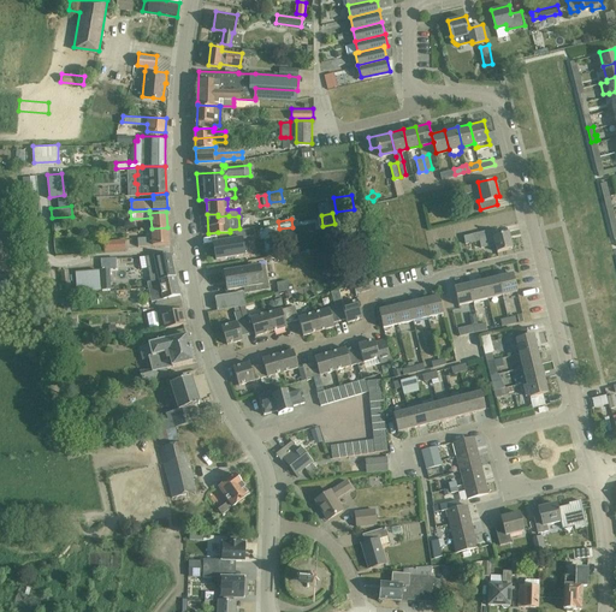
[(167,227),(152,229),(152,236),(138,237),(138,244),(169,242),(167,227)]
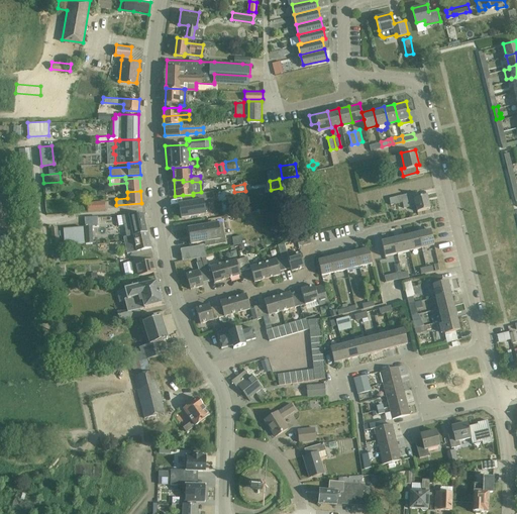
[(184,201),(179,202),(182,216),(206,212),(206,210),(207,208),(206,202),(204,201),(204,199),(207,198),(205,191),(201,192),(193,193),(193,195),(183,195),(184,201)]
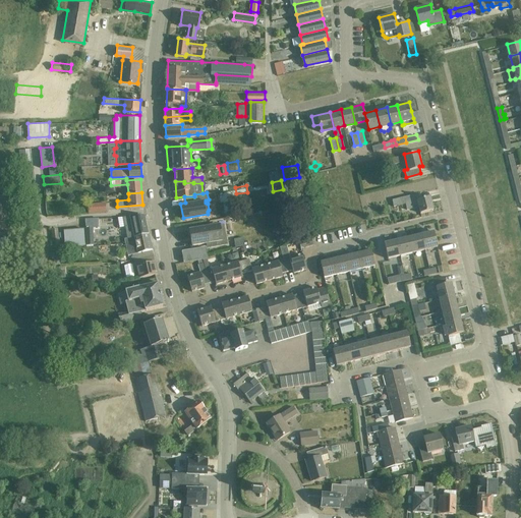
[(415,192),(392,198),(394,205),(405,202),(407,208),(419,205),(420,212),(433,209),(429,195),(417,198),(415,192)]
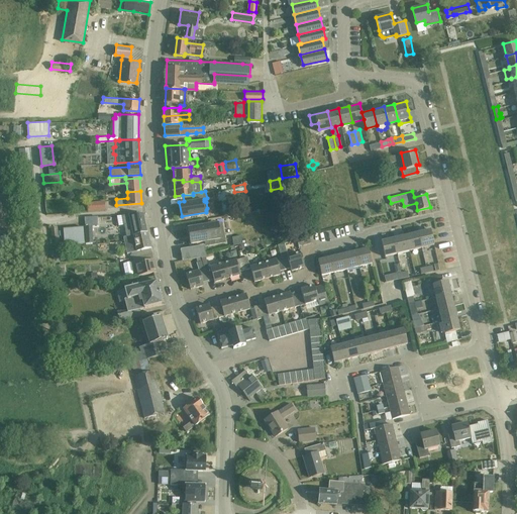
[(87,201),(88,209),(105,208),(104,199),(87,201)]
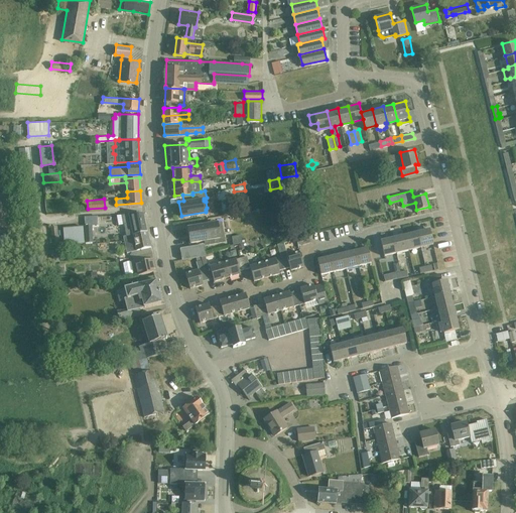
[(133,232),(147,229),(143,212),(122,213),(126,234),(133,232)]
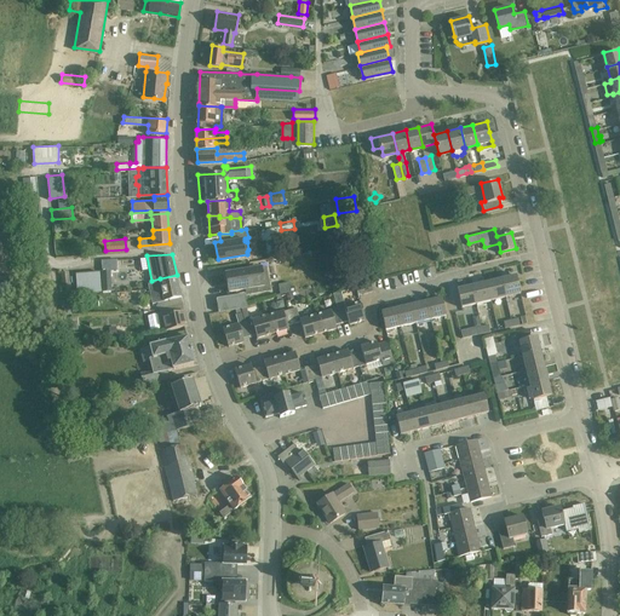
[(102,269),(110,269),(113,269),(113,259),(102,259),(102,269)]
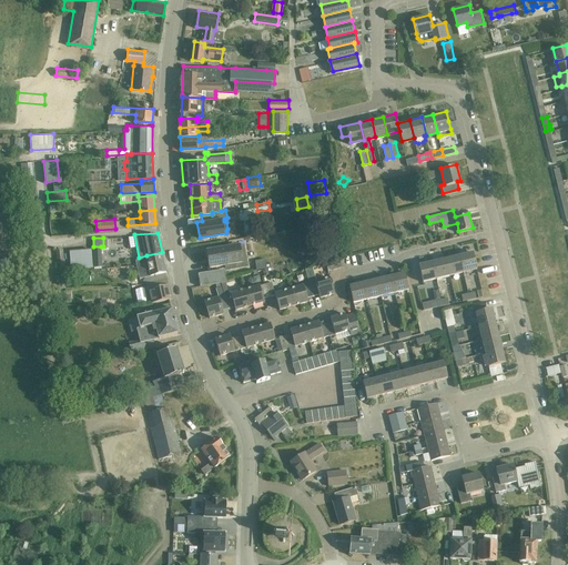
[(208,249),(210,266),(230,263),(230,268),(247,264),(244,242),(208,249)]
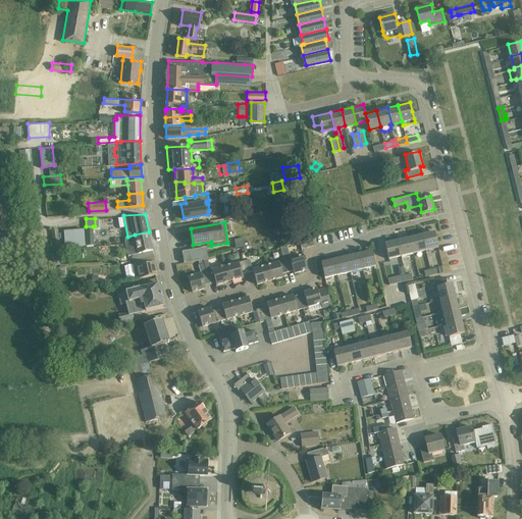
[(51,228),(53,244),(59,243),(58,227),(51,228)]
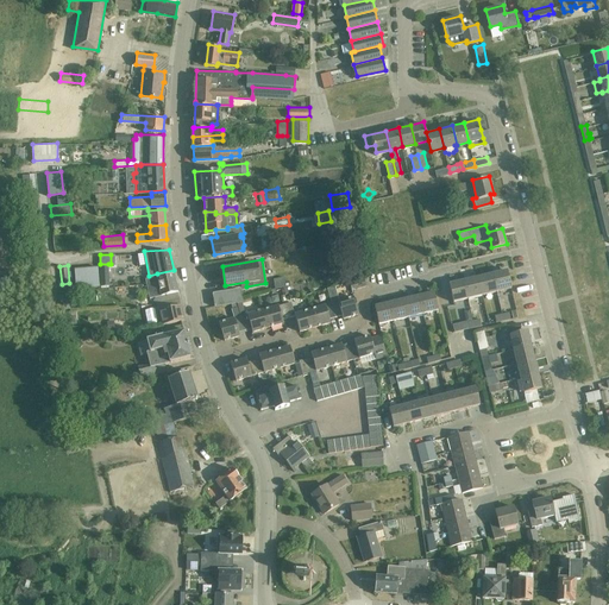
[(74,268),(76,287),(100,284),(98,265),(74,268)]
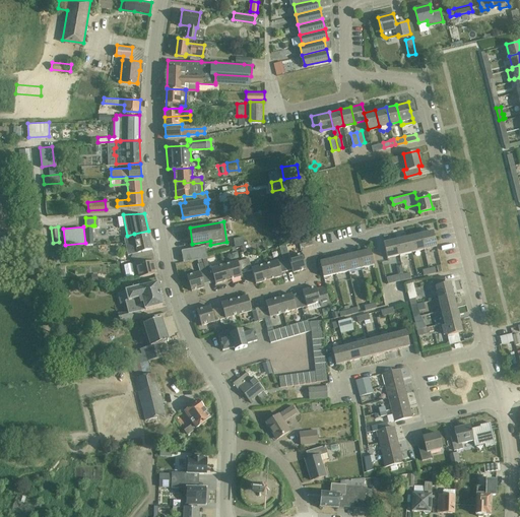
[(433,230),(420,233),(424,247),(437,244),(433,230)]
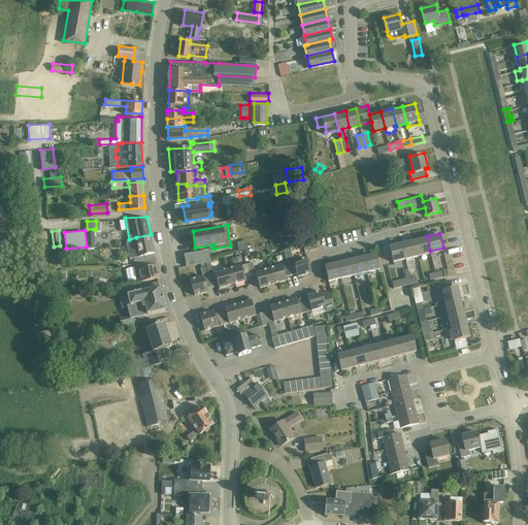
[(130,257),(133,256),(134,262),(156,257),(151,234),(136,237),(129,239),(127,239),(130,257)]
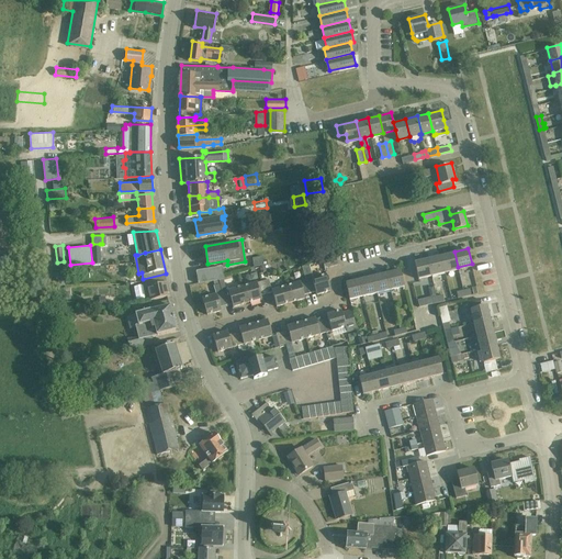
[(454,252),(441,255),(445,270),(458,267),(454,252)]
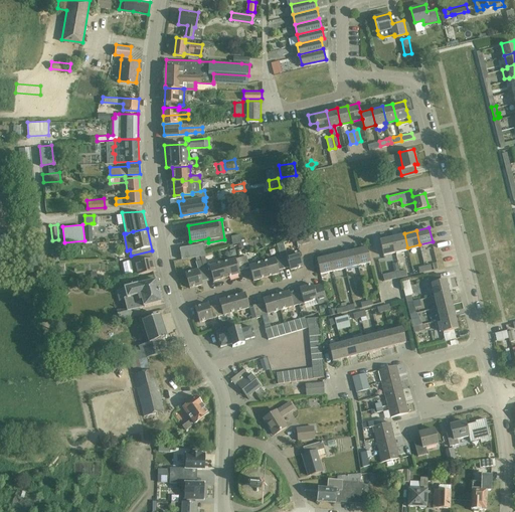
[(407,247),(404,233),(392,235),(395,250),(407,247)]
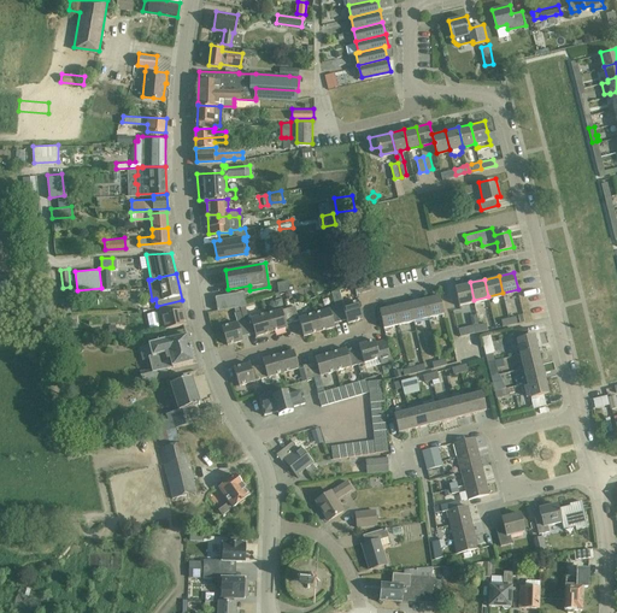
[(357,292),(371,288),(369,281),(356,284),(357,292)]
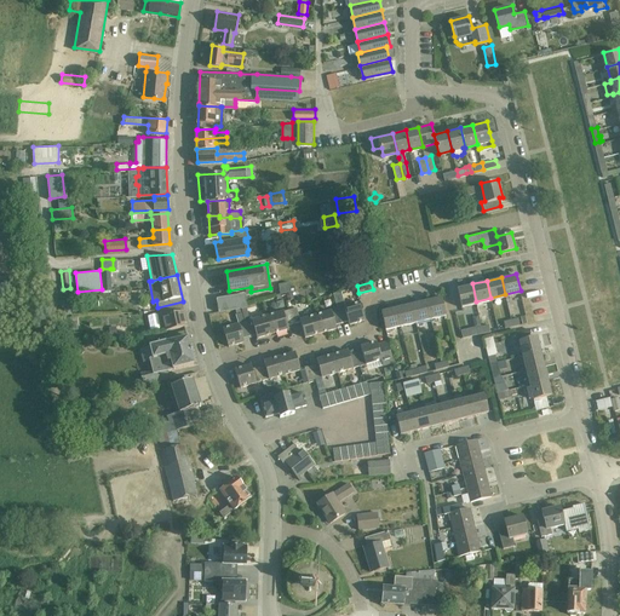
[(476,301),(472,283),(457,287),(461,305),(476,301)]
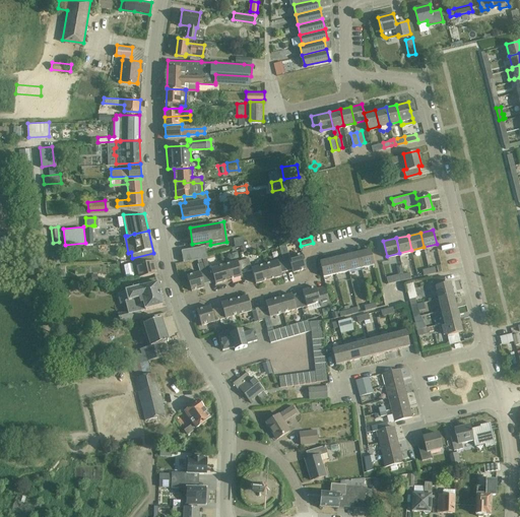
[(111,249),(110,242),(98,243),(99,250),(111,249)]
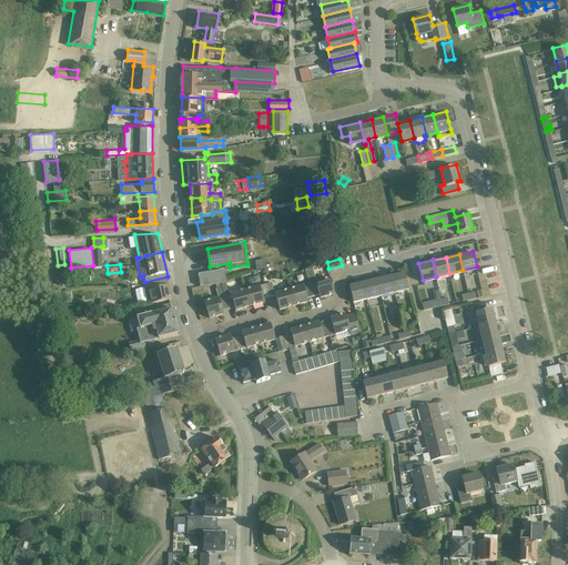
[(313,265),(306,268),(310,281),(314,294),(318,293),(320,296),(320,295),(335,292),(331,275),(316,279),(313,265)]
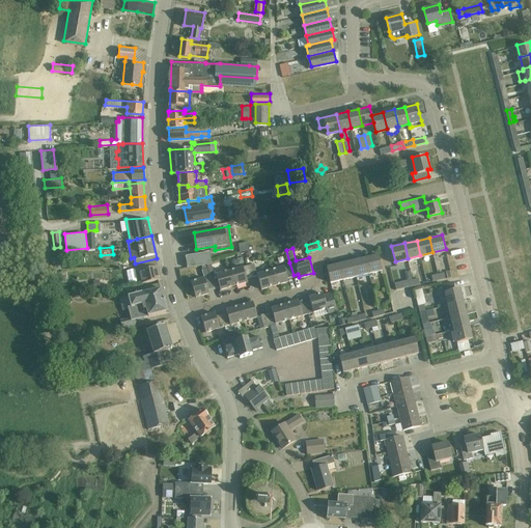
[(212,261),(210,250),(186,254),(188,266),(212,261)]
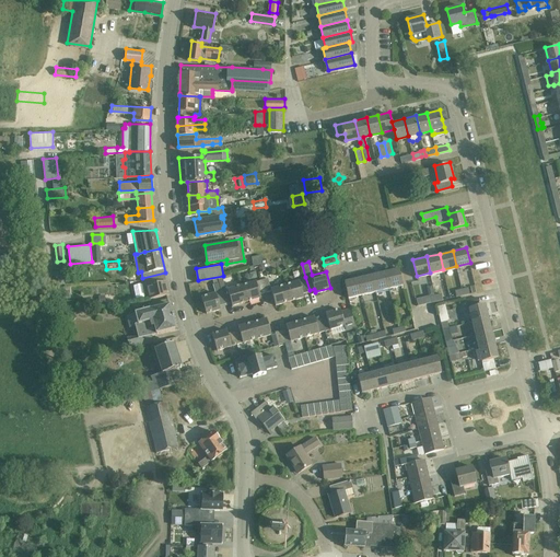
[(385,270),(388,287),(403,283),(398,267),(385,270)]
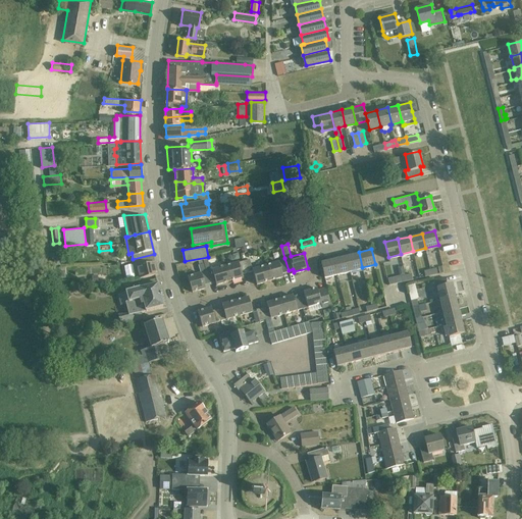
[(359,252),(347,255),(350,270),(362,267),(359,252)]
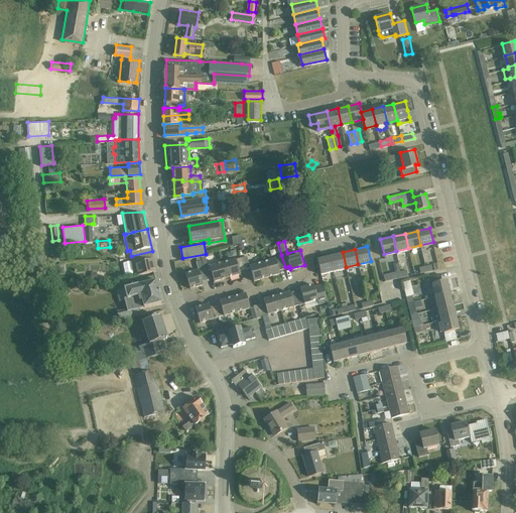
[(156,269),(152,251),(131,256),(133,262),(135,262),(138,273),(156,269)]
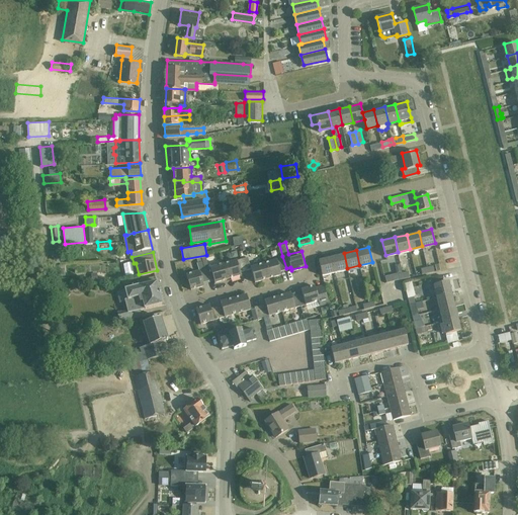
[(344,253),(331,256),(335,271),(347,268),(344,253)]
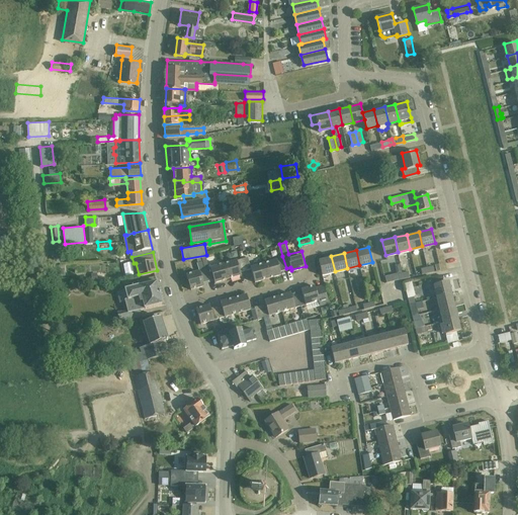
[(248,255),(243,257),(246,268),(251,267),(254,276),(255,280),(268,276),(264,262),(251,265),(248,255)]
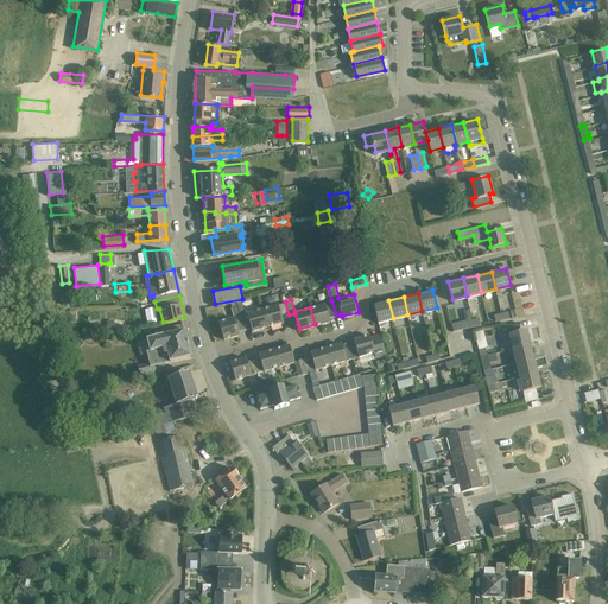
[(336,315),(331,300),(310,307),(315,324),(330,319),(329,317),(336,315)]
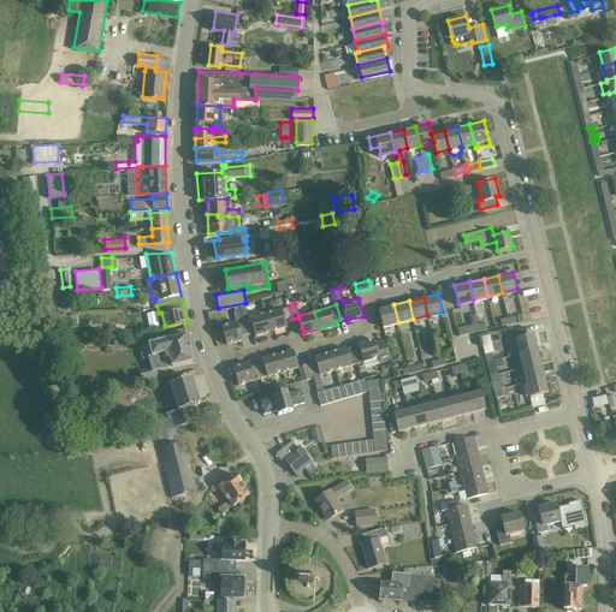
[(398,322),(394,304),(379,308),(383,326),(398,322)]
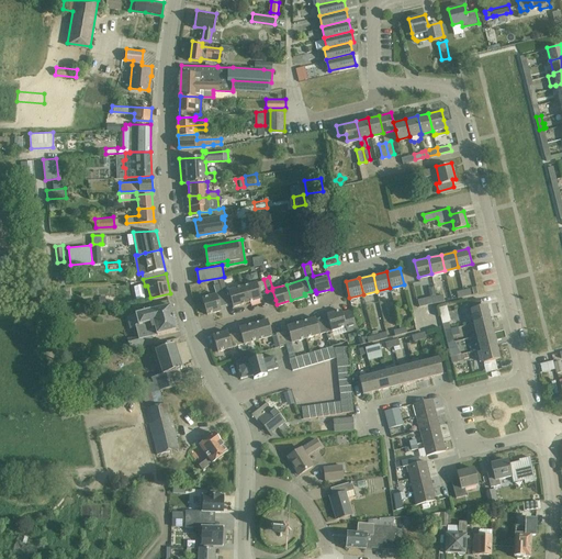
[(124,279),(122,292),(132,294),(133,288),(138,289),(139,281),(124,279)]
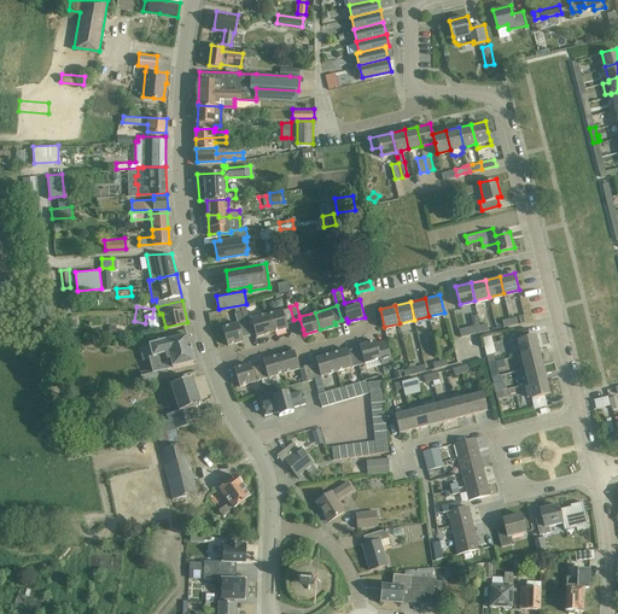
[(290,307),(267,313),(272,331),(287,326),(286,322),(290,321),(293,320),(290,307)]
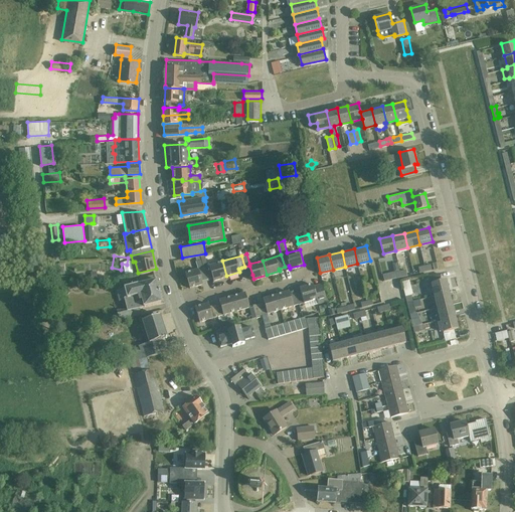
[(204,266),(203,267),(201,259),(196,260),(195,260),(197,268),(185,272),(190,286),(203,283),(202,279),(208,278),(204,266)]
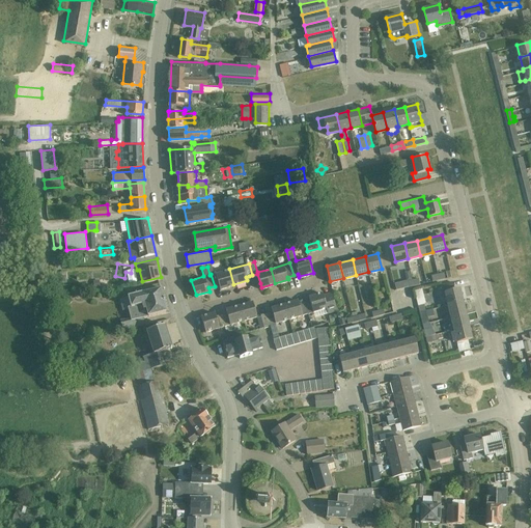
[(229,269),(211,274),(215,286),(219,284),(220,287),(233,284),(229,269)]
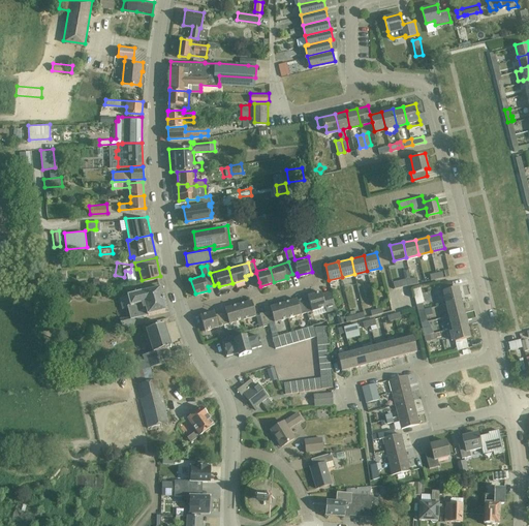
[(450,278),(439,281),(440,287),(452,284),(450,278)]
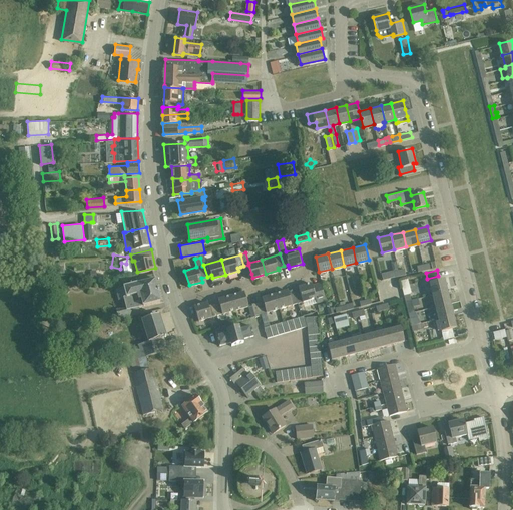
[(116,308),(118,317),(140,312),(138,305),(160,300),(154,273),(136,277),(137,282),(116,287),(119,298),(124,296),(126,305),(116,308)]
